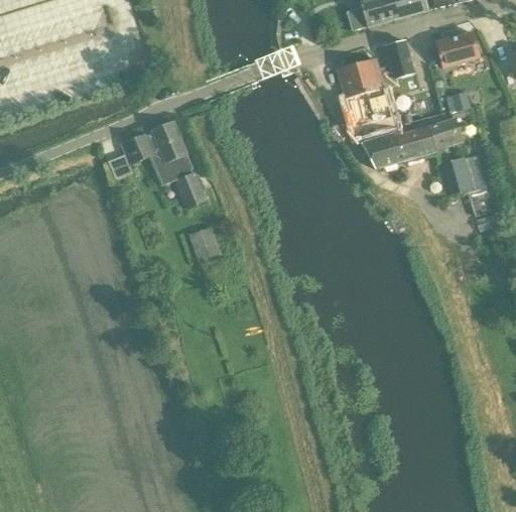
[(360,0),(362,6),(347,11),(352,30),(367,26),(399,17),(394,0),(360,0)]
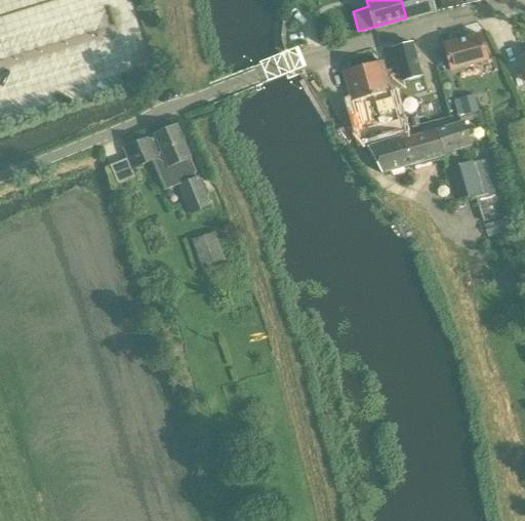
[(401,0),(406,17),(435,9),(435,8),(442,7),(440,0),(401,0)]
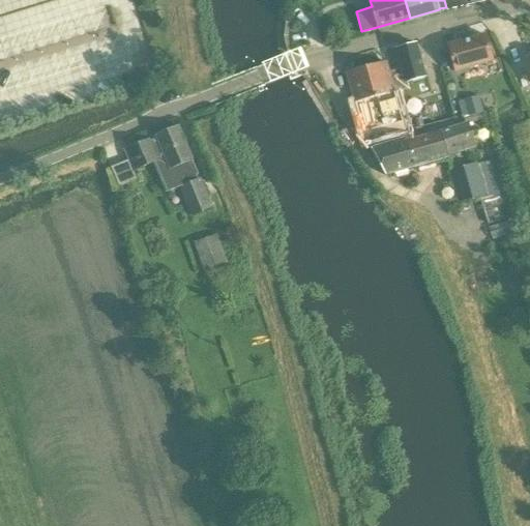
[(455,69),(492,59),(486,32),(448,41),(455,69)]
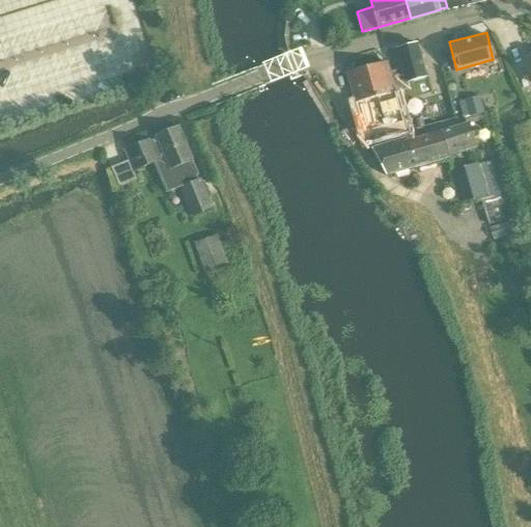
[(397,47),(407,79),(425,74),(417,40),(397,47)]
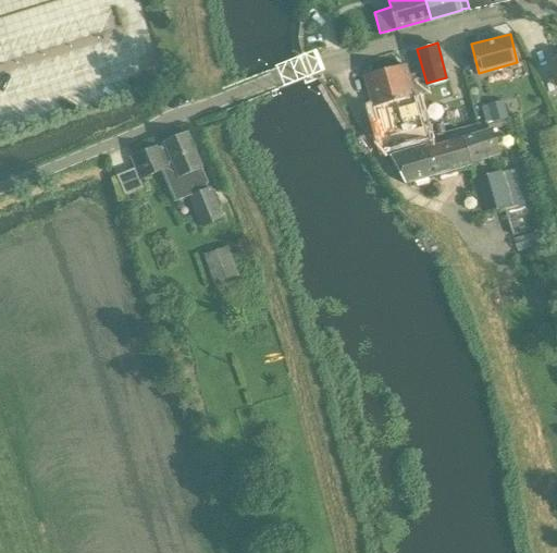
[(384,146),(425,136),(406,63),(364,74),(384,146)]
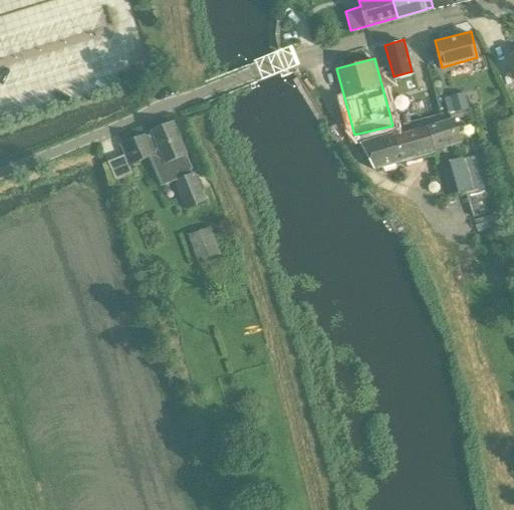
[(464,89),(444,94),(448,110),(466,105),(468,105),(467,102),(464,89)]
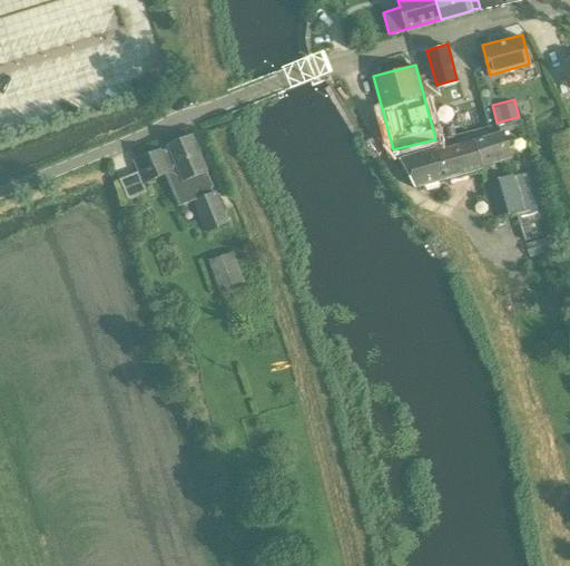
[(508,153),(501,132),(501,130),(445,145),(445,143),(399,157),(414,185),(483,166),(481,159),(508,153)]
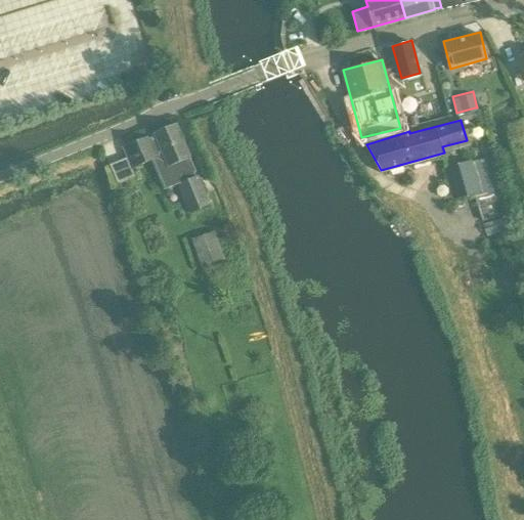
[(210,204),(208,198),(198,173),(195,174),(193,170),(195,169),(177,124),(124,145),(132,166),(150,159),(164,189),(179,183),(189,206),(191,211),(210,204)]
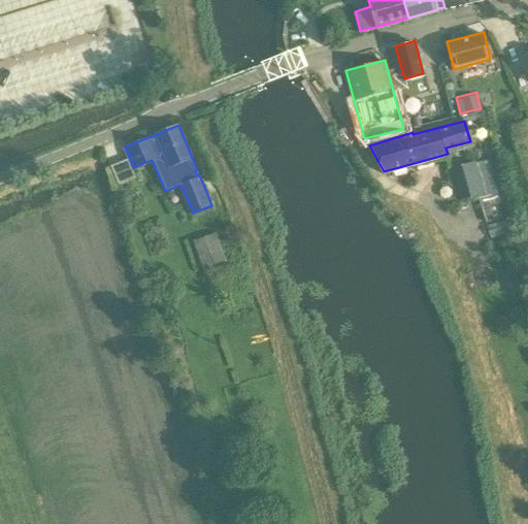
[(508,216),(492,156),(447,169),(456,201),(477,195),(485,222),(508,216)]
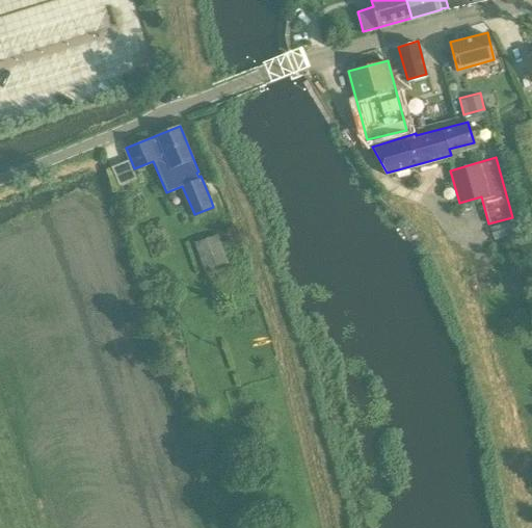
[(204,268),(228,260),(218,232),(194,240),(204,268)]
